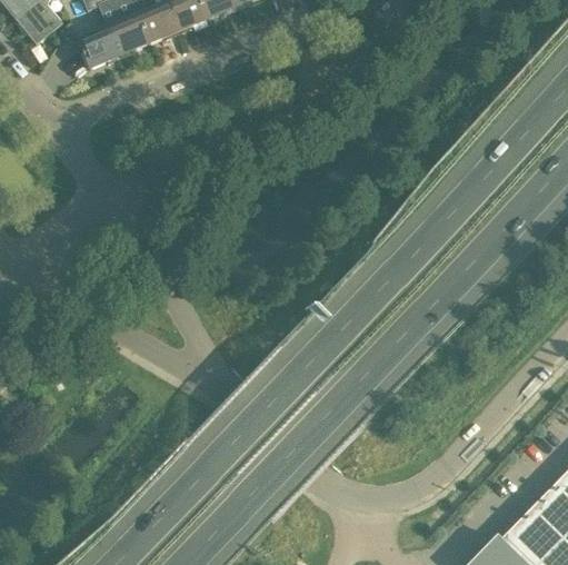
[(0,1),(13,18),(35,0),(0,0),(0,1)]
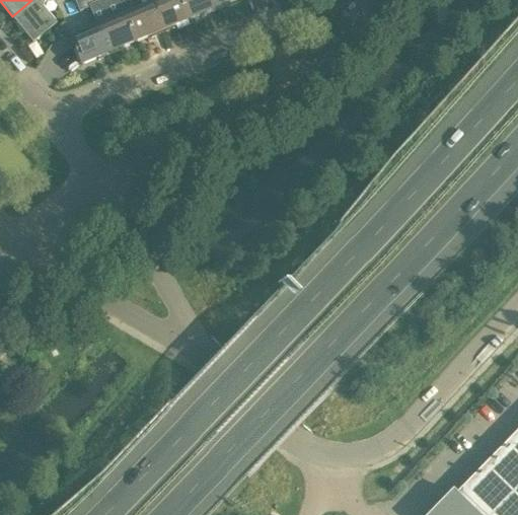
[(31,0),(12,16),(31,40),(55,20),(40,0),(31,0)]
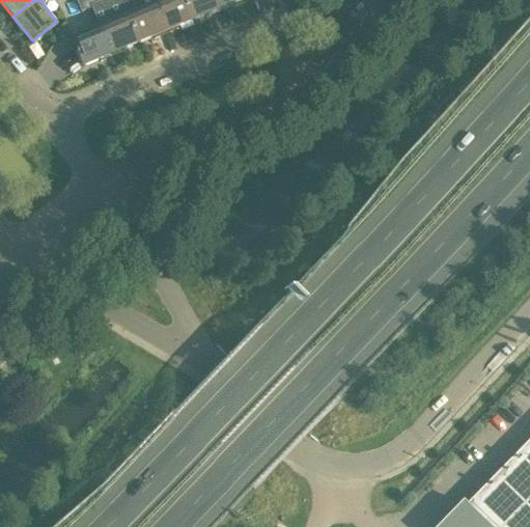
[(90,4),(88,0),(76,0),(79,9),(90,4)]
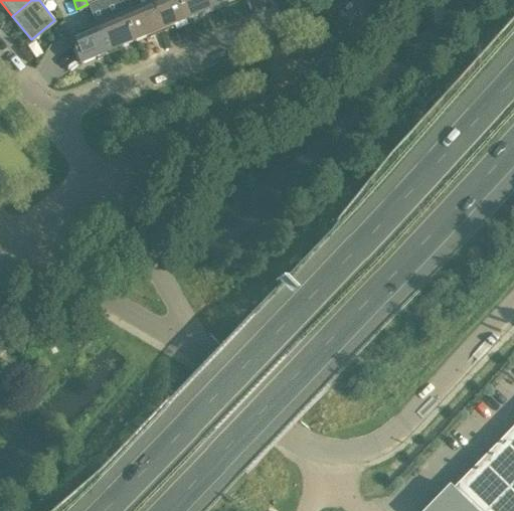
[(150,0),(148,1),(159,28),(185,17),(178,0),(150,0)]
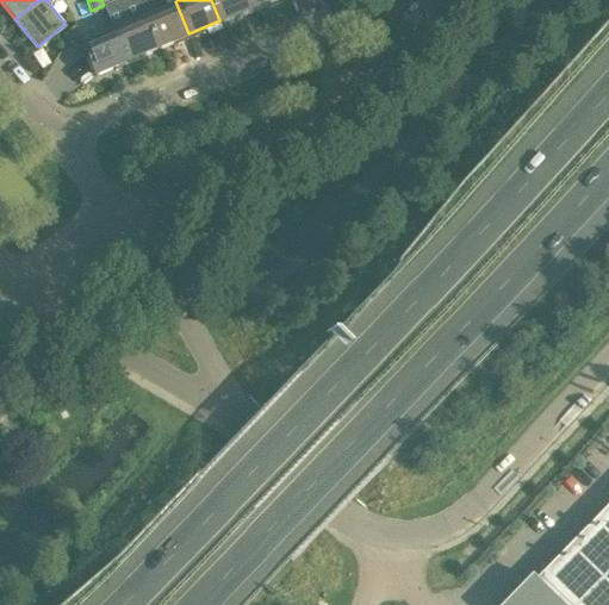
[(211,0),(219,20),(252,7),(248,0),(211,0)]
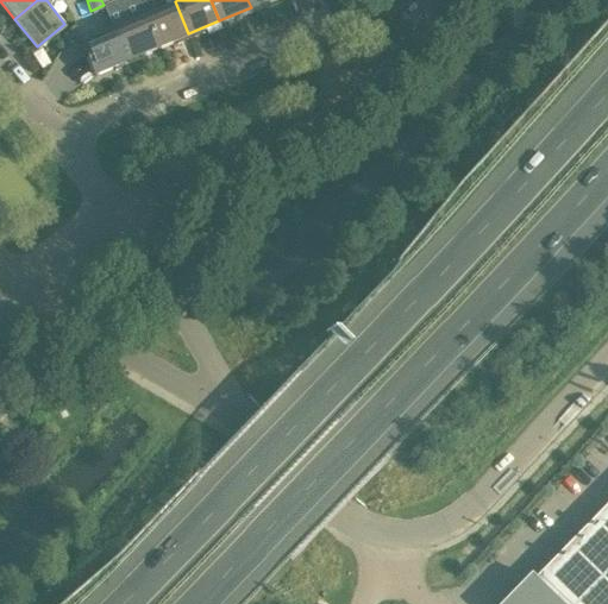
[(188,33),(175,1),(144,14),(157,46),(188,33)]
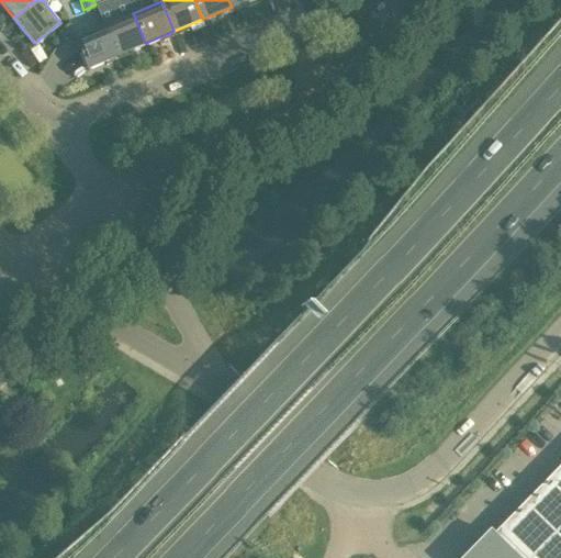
[(133,13),(103,25),(116,55),(145,43),(133,13)]
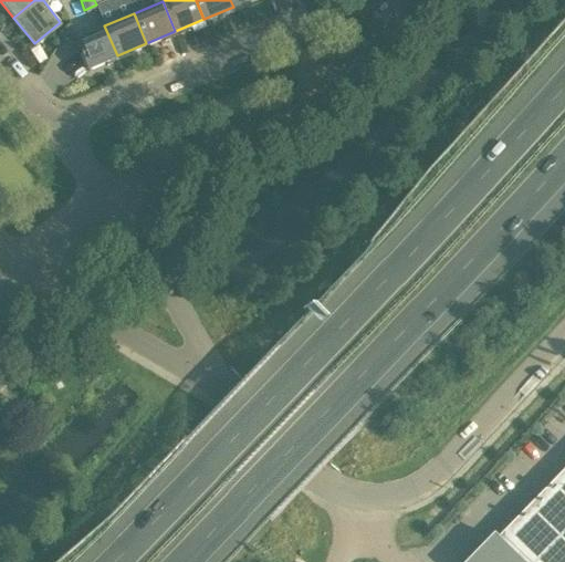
[(117,55),(104,25),(75,38),(87,68),(117,55)]
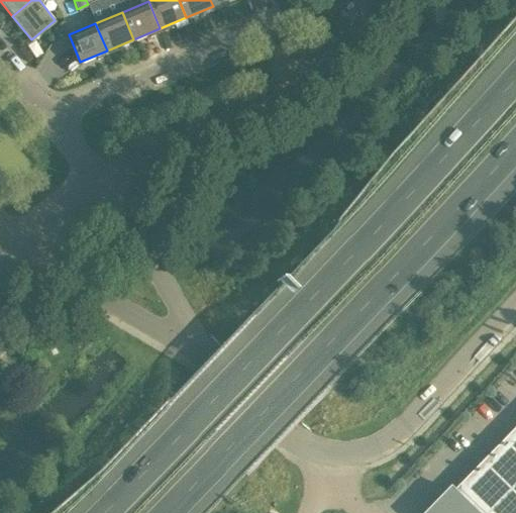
[(515,512),(515,424),(452,490),(449,487),(423,512),(515,512)]
